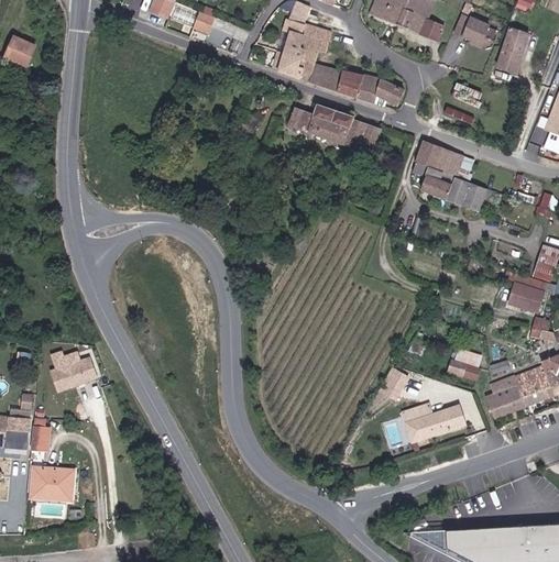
[(154,0),(150,11),(167,19),(175,0),(154,0)]
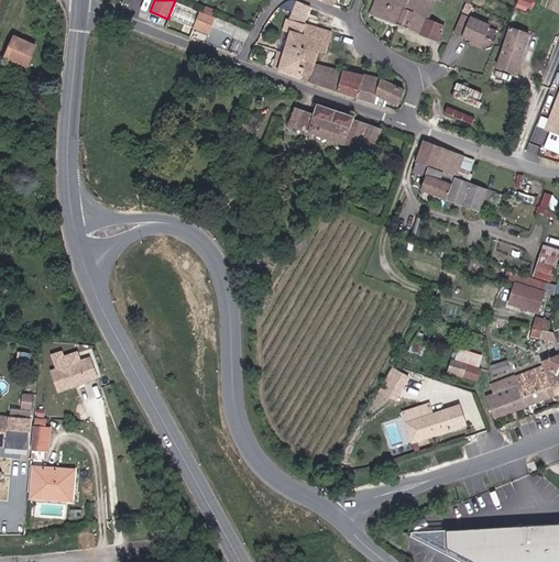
[(311,7),(296,1),(291,0),(282,8),(291,12),(283,31),(288,33),(281,53),(277,52),(273,68),(310,83),(316,63),(319,51),(326,54),(335,31),(307,22),(311,7)]
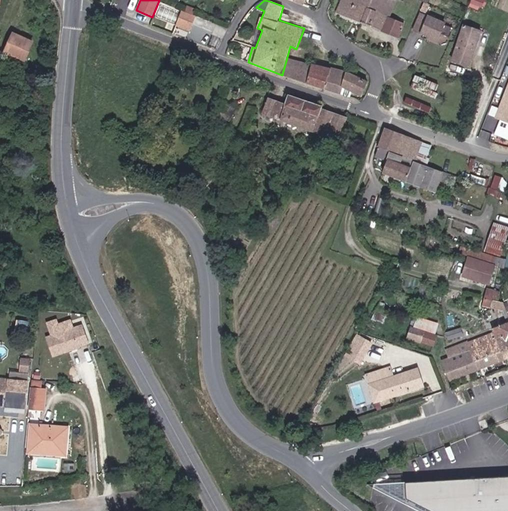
[(341,0),(336,12),(398,37),(404,23),(389,17),(394,0),(341,0)]
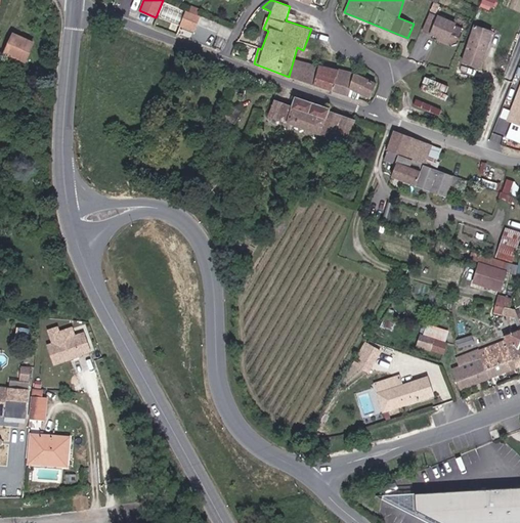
[(201,18),(185,11),(181,26),(196,33),(201,18)]
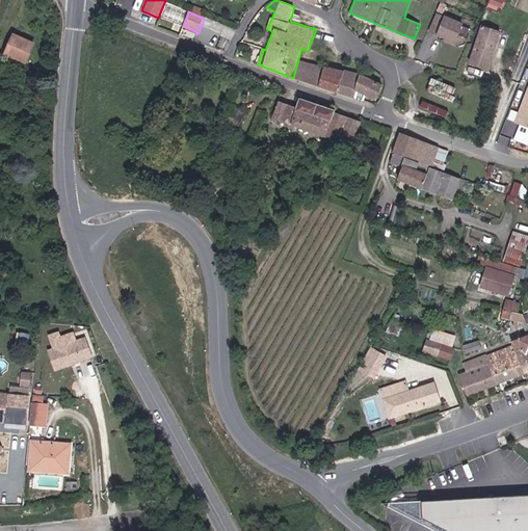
[(428,46),(437,29),(428,25),(420,43),(428,46)]
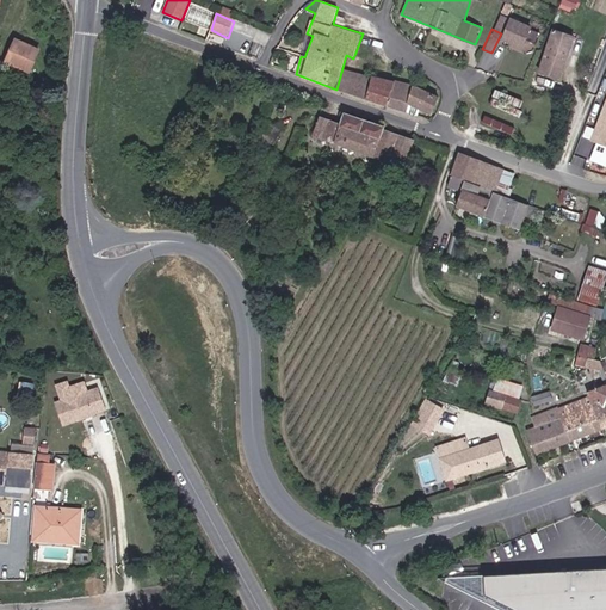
[(574,37),(551,30),(537,72),(560,80),(574,37)]
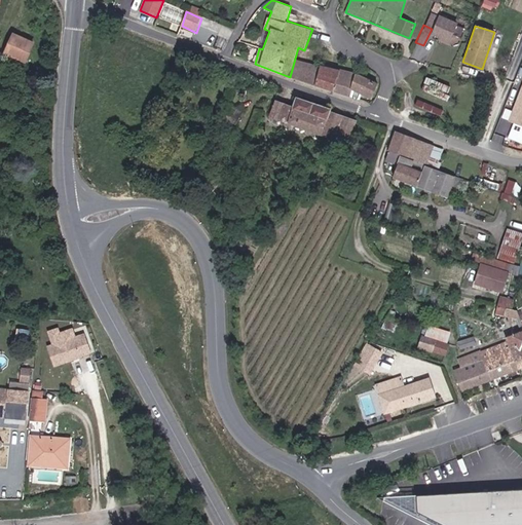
[(445,44),(448,36),(432,29),(423,45),(441,53),(445,44)]
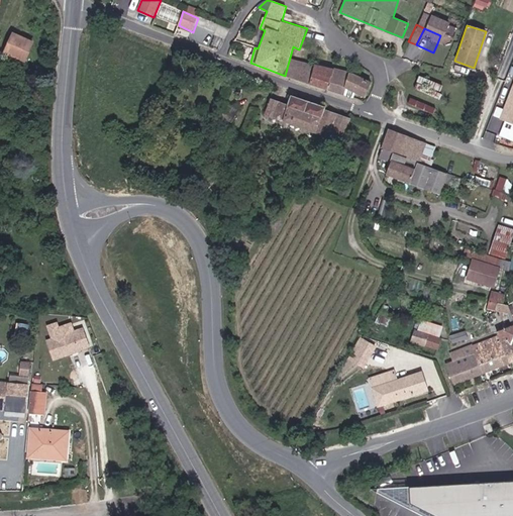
[(33,41),(10,31),(2,53),(24,63),(33,41)]
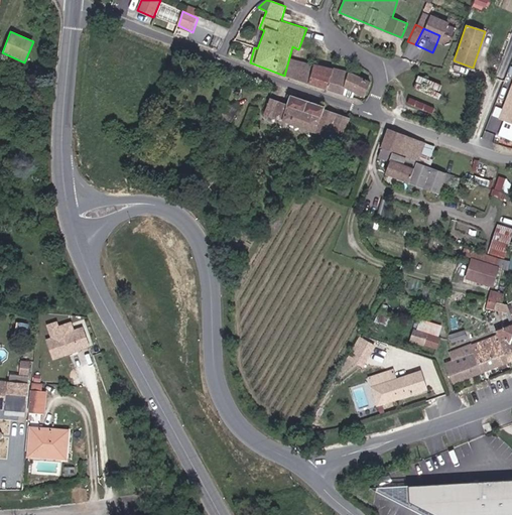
[(213,36),(205,33),(201,40),(209,43),(213,36)]
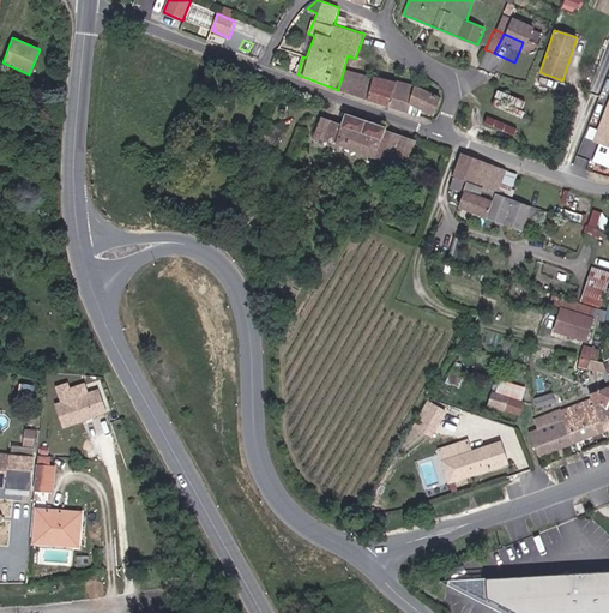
[(529,56),(534,47),(523,42),(519,52),(529,56)]
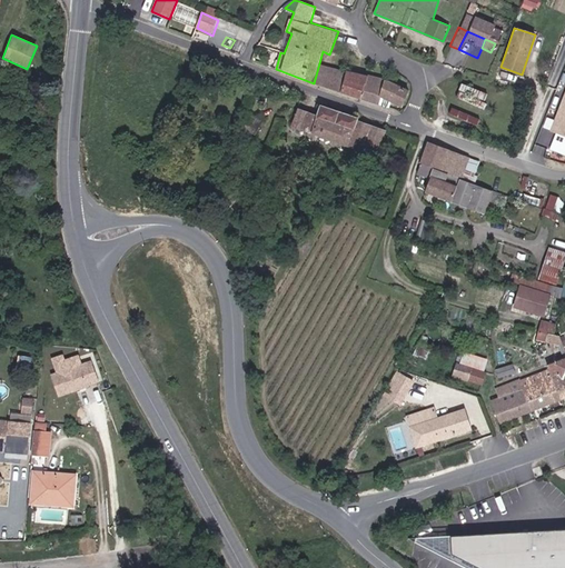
[(383,79),(319,63),(314,83),(376,105),(378,95),(400,107),(408,90),(383,79)]
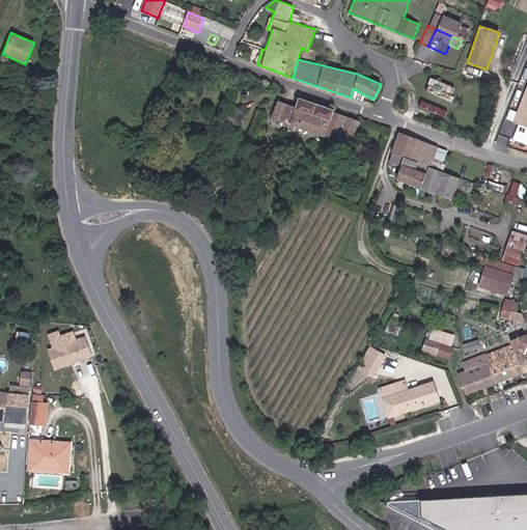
[(526,85),(512,122),(526,128),(526,85)]
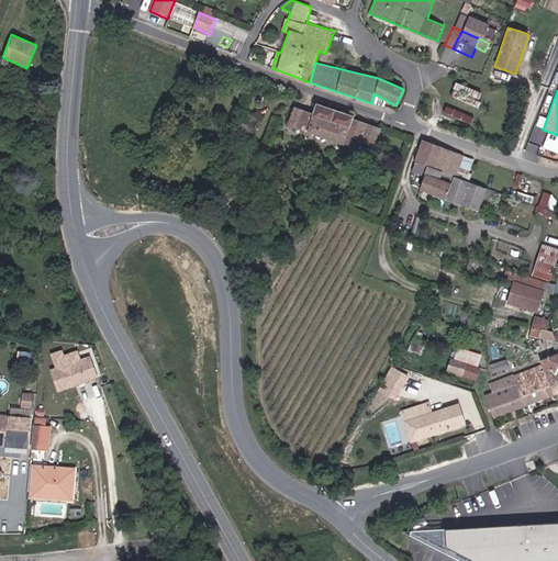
[(312,114),(291,107),(285,124),(356,149),(358,141),(376,147),(381,128),(352,118),(353,115),(315,103),(312,114)]
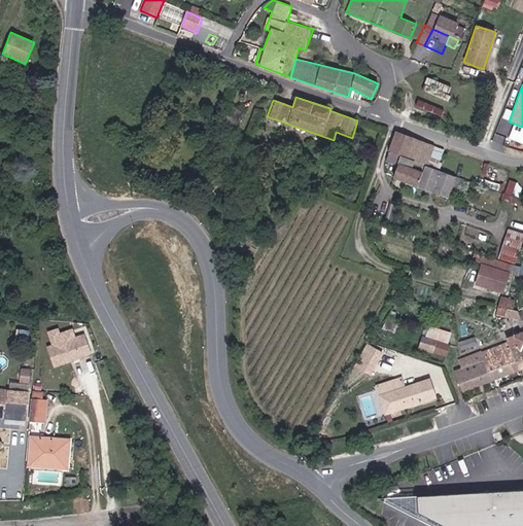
[(431,145),(393,131),(385,150),(386,150),(411,160),(423,165),(431,145)]
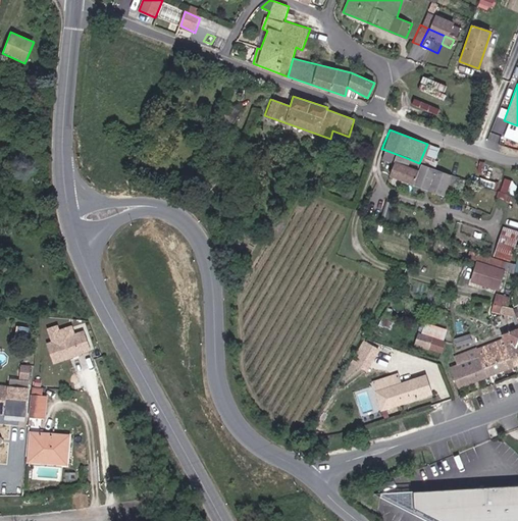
[(213,147),(222,149),(226,139),(219,137),(217,136),(213,147)]
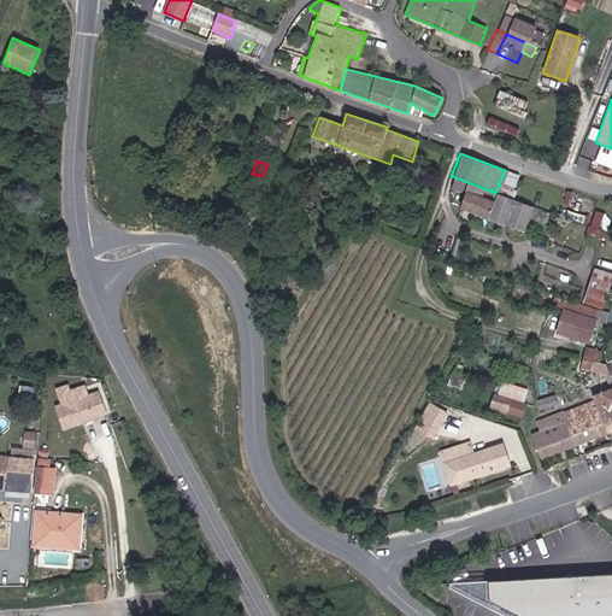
[(481,187),(452,176),(447,188),(460,193),(457,206),(474,212),(480,189),(481,187)]
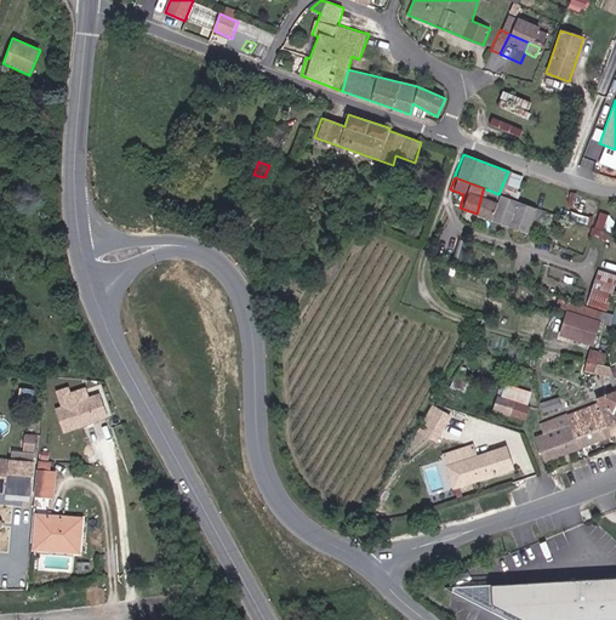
[(532,209),(483,191),(477,214),(524,232),(532,209)]
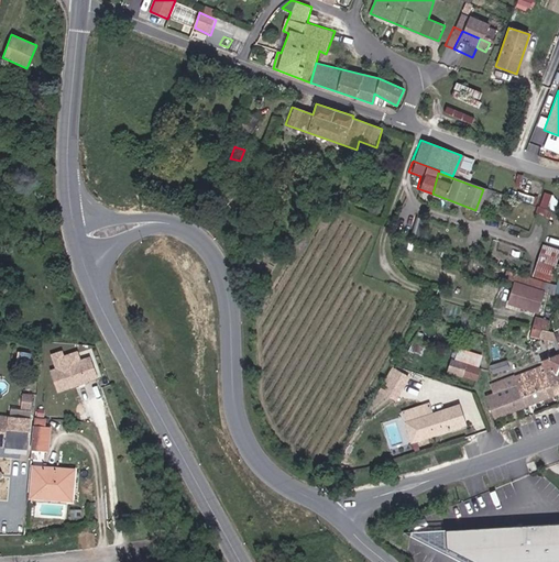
[(530,185),(541,188),(545,176),(534,173),(532,179),(529,185),(530,185)]
